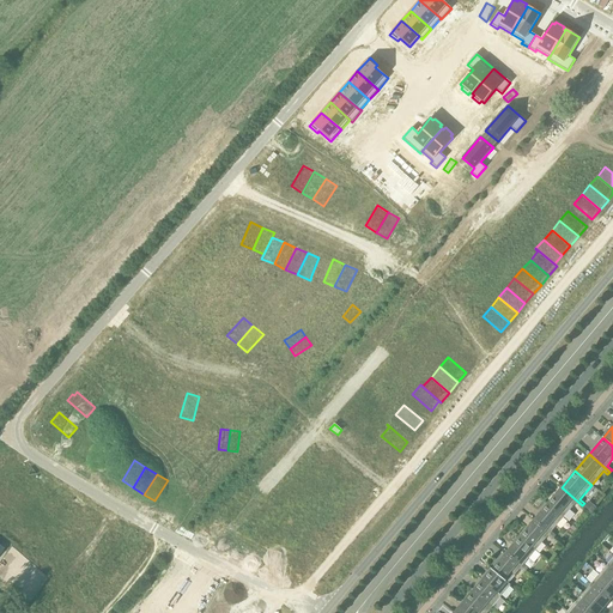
[(168,480),(155,501),(167,508),(178,487),(168,480)]
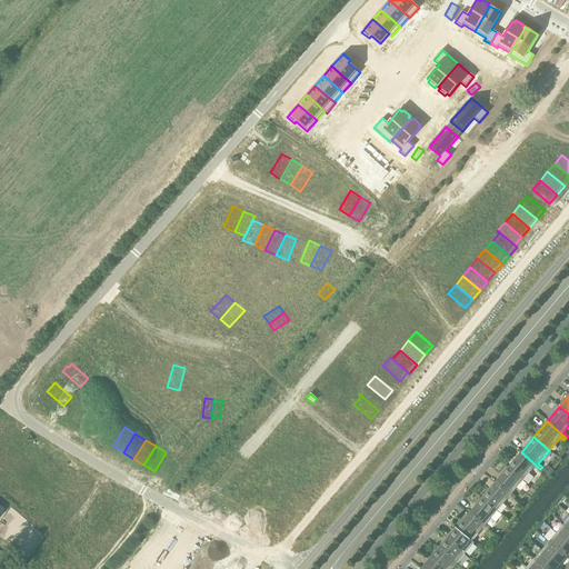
[(166,452),(155,471),(165,478),(177,459),(166,452)]
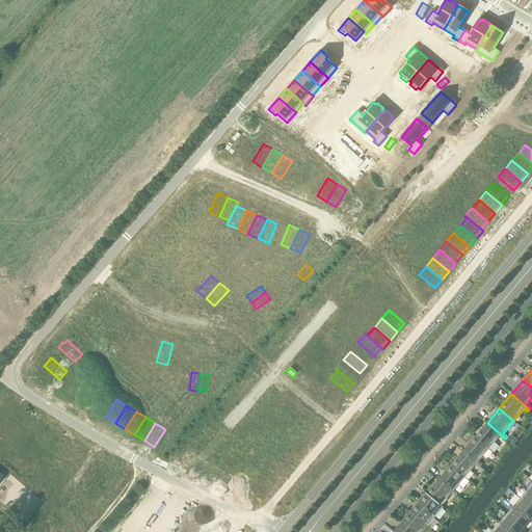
[(489,449),(499,436),(503,441),(505,439),(487,423),(475,437),(489,449)]
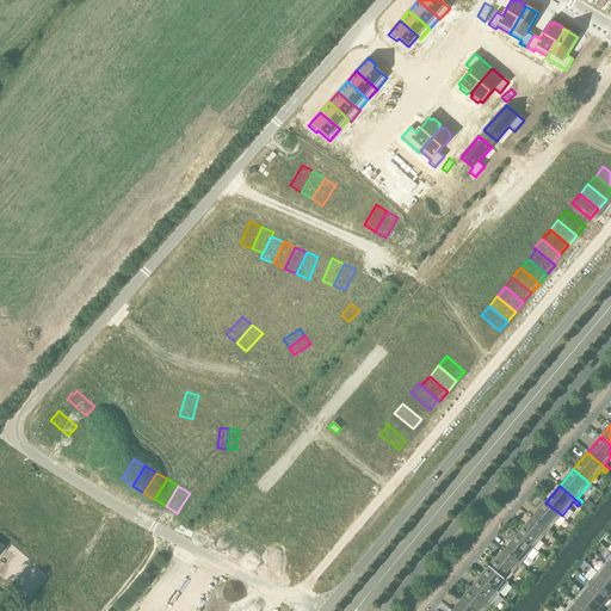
[(332,492),(323,501),(341,517),(350,507),(332,492)]
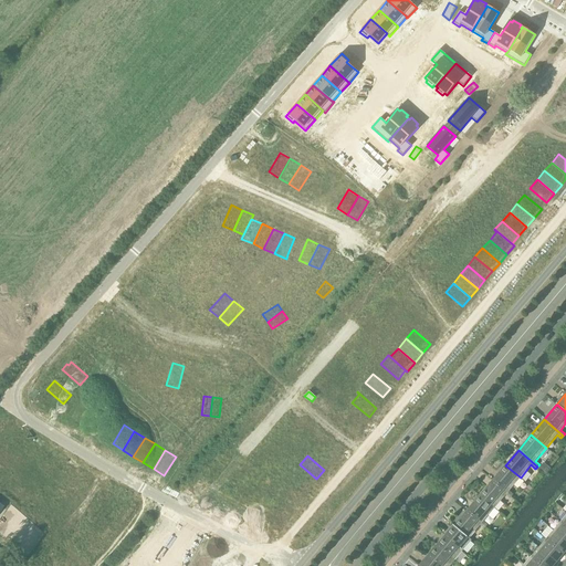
[(300,464),(292,473),(308,488),(316,479),(300,464)]
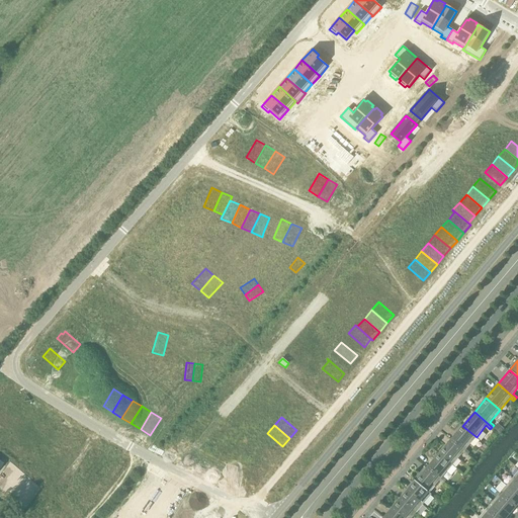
[(462,426),(451,439),(468,454),(469,452),(466,449),(477,437),(462,426)]
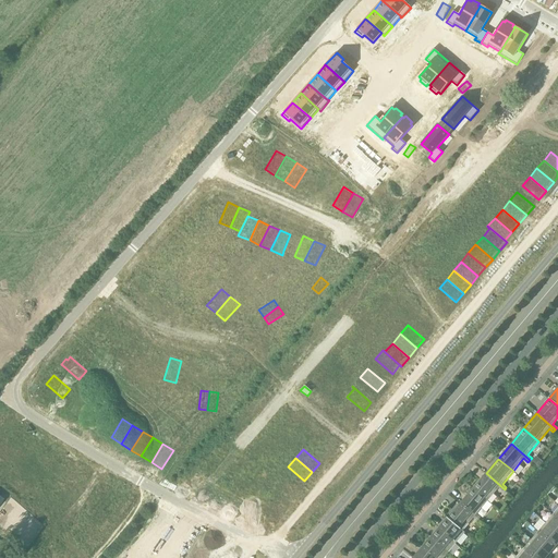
[(288,466),(280,475),(296,490),(304,481),(288,466)]
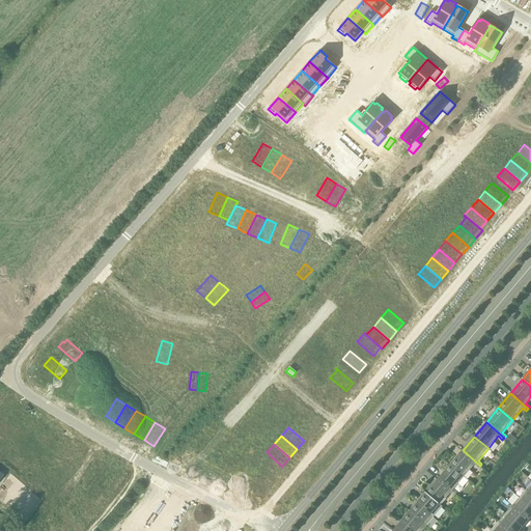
[(478,468),(480,466),(463,450),(450,465),(464,477),(474,465),(478,468)]
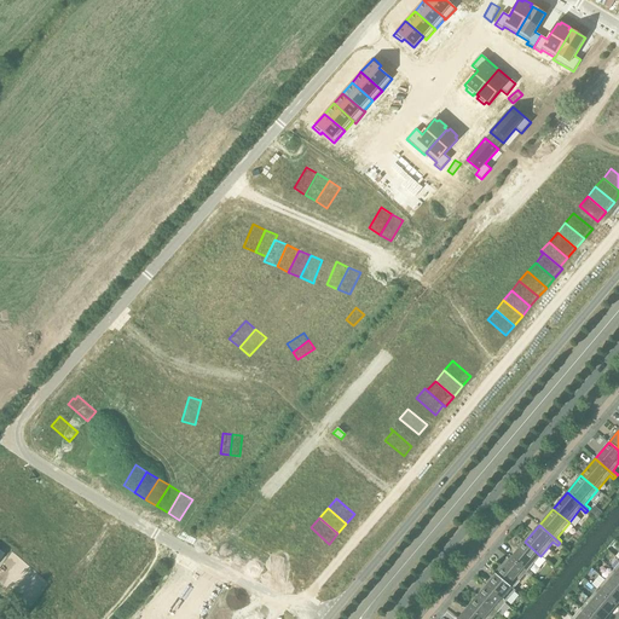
[(46,526),(38,539),(46,545),(55,531),(46,526)]
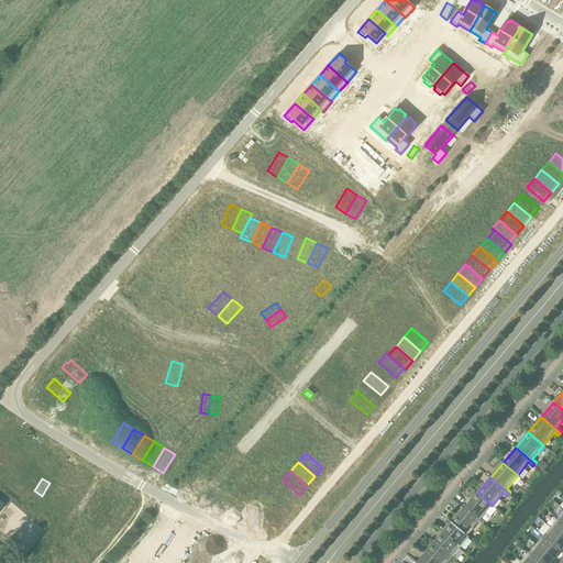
[(283,479),(275,489),(291,504),(299,495),(283,479)]
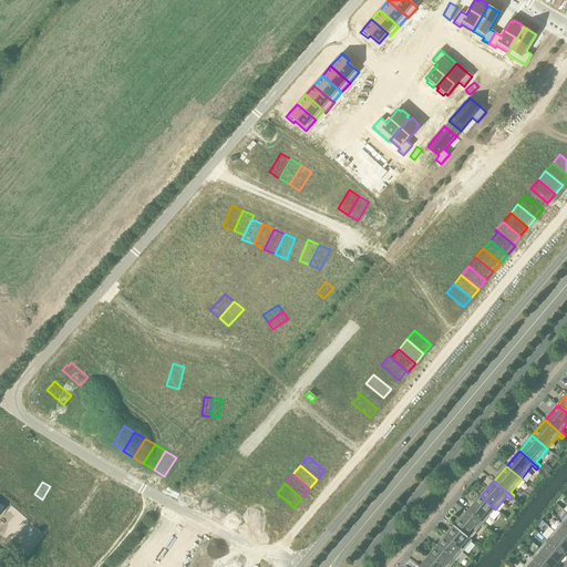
[(277,493),(269,502),(286,516),(294,507),(277,493)]
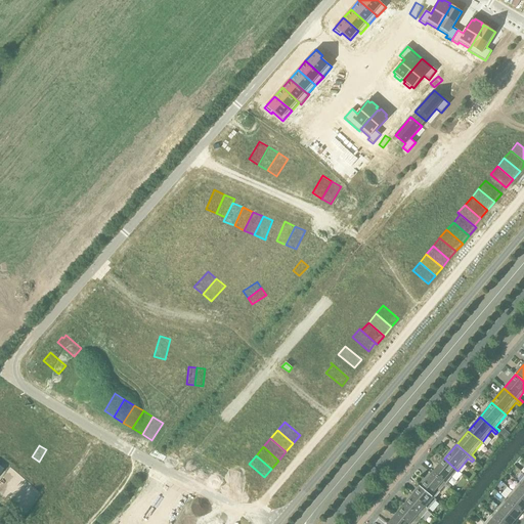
[(444,459),(432,473),(449,488),(451,486),(447,483),(457,471),(444,459)]
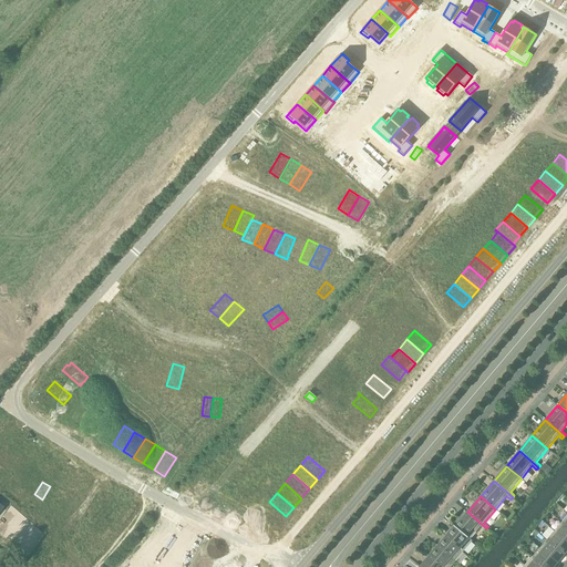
[(269,502),(260,512),(261,512),(261,511),(278,525),(286,516),(269,502)]
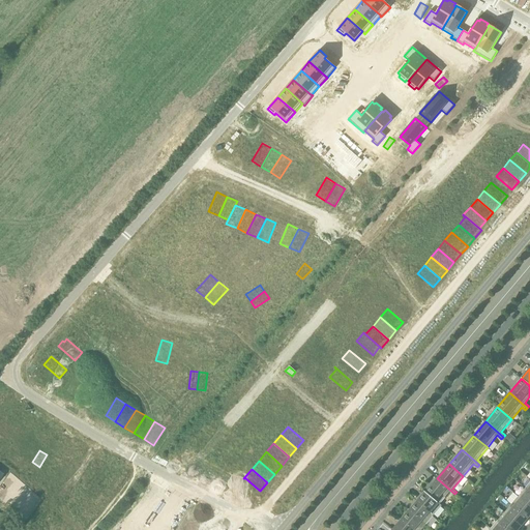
[(437,478),(425,492),(425,493),(439,504),(449,492),(453,496),(454,494),(437,478)]
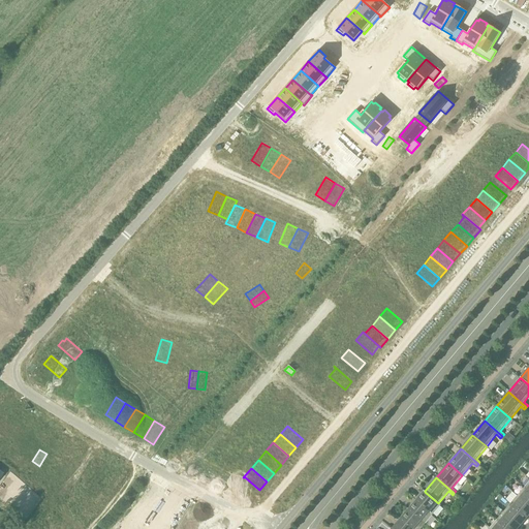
[(528,492),(524,488),(517,496),(528,505),(528,492)]
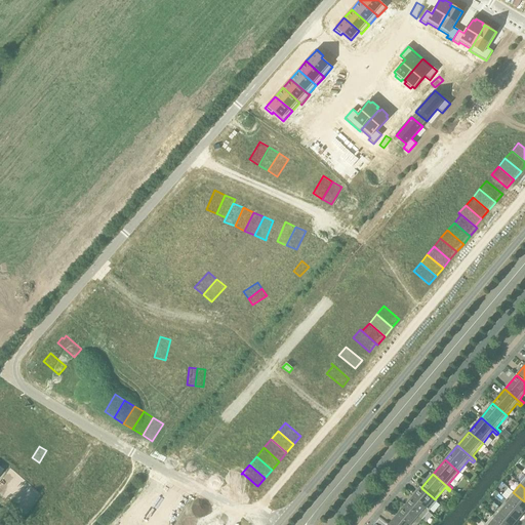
[(420,487),(412,496),(429,511),(437,501),(435,499),(421,488),(421,487),(420,487)]
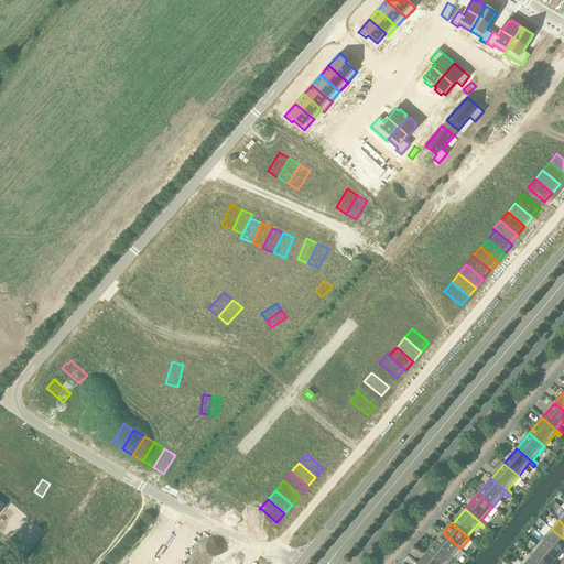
[(563,539),(551,529),(544,538),(562,552),(563,549),(563,539)]
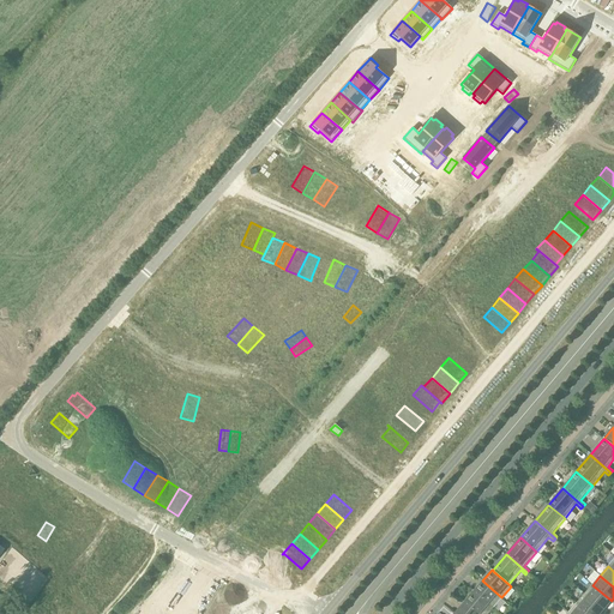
[(101,579),(95,587),(107,597),(114,590),(101,579)]
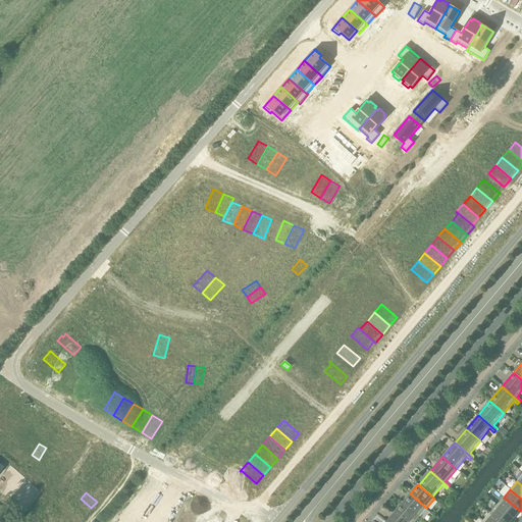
[(410,493),(402,503),(419,517),(422,520),(424,518),(420,515),(426,508),(410,493)]
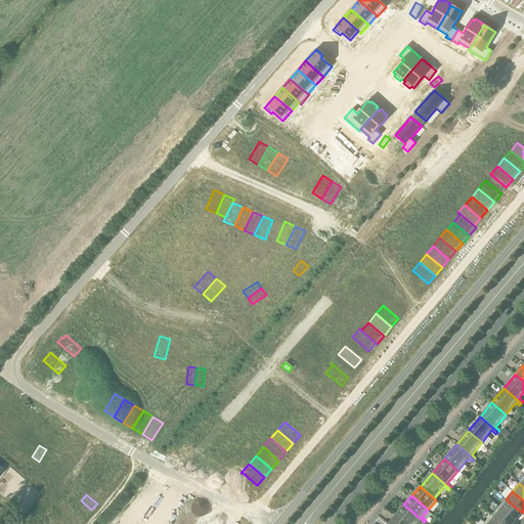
[(506,499),(498,507),(515,521),(522,513),(506,499)]
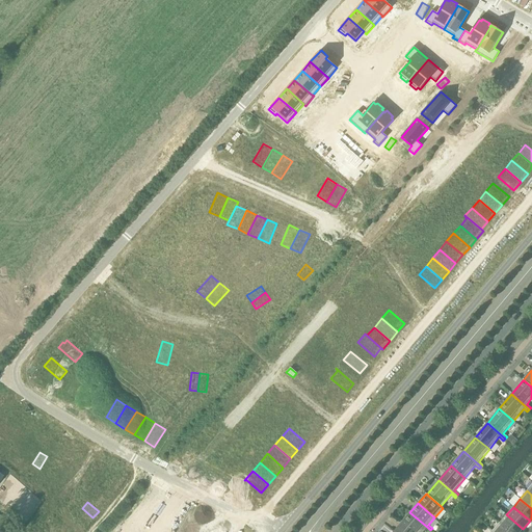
[(422,531),(427,527),(409,512),(402,523),(413,531),(422,531)]
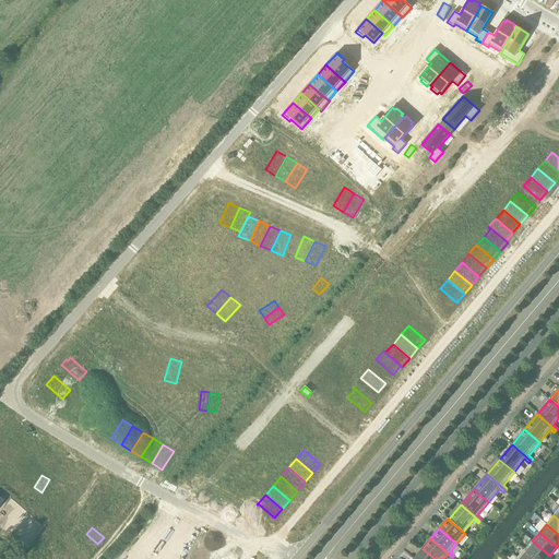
[(532,540),(524,549),(535,558),(546,558),(549,556),(532,540)]
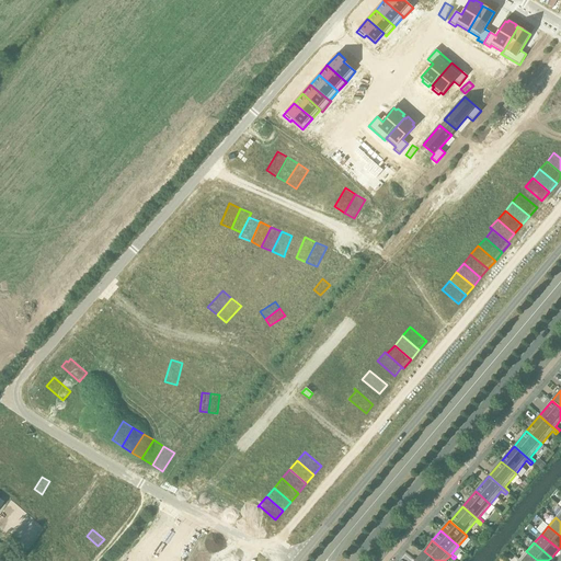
[(0,560),(1,560),(9,551),(0,545),(0,560)]
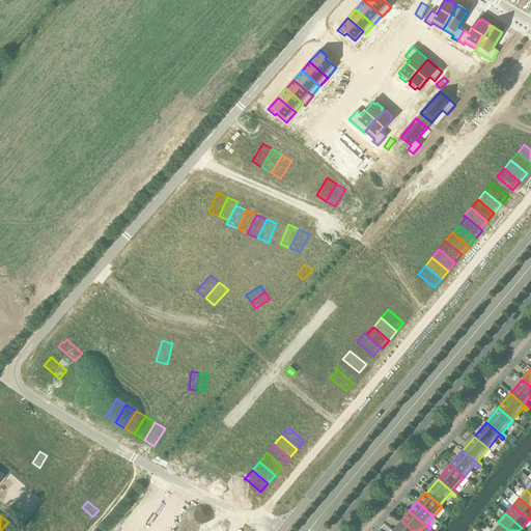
[(412,530),(401,522),(393,530),(412,530)]
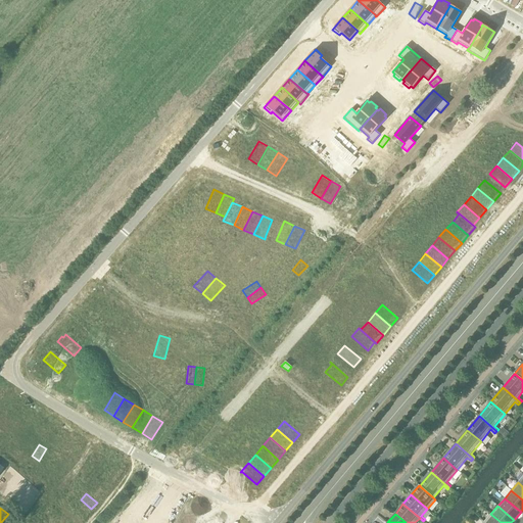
[(501,522),(490,514),(484,522),(485,522),(501,522)]
